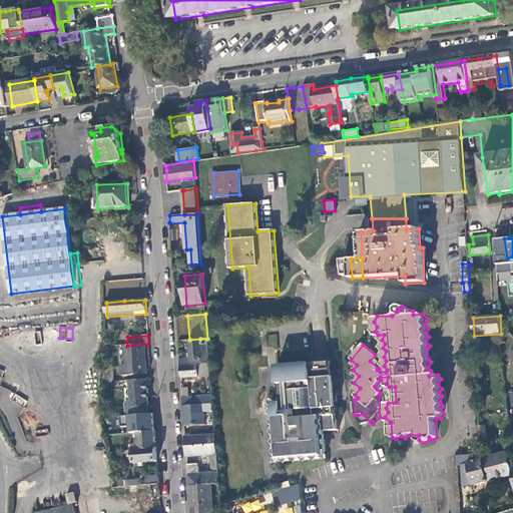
[(180,367),(181,366),(209,363),(208,345),(200,346),(200,339),(189,340),(190,357),(179,360),(180,367)]
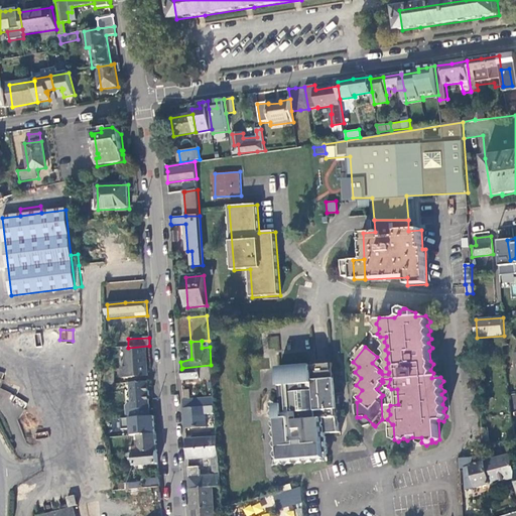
[(497,357),(504,356),(503,346),(478,350),(478,360),(486,359),(485,354),(496,352),(497,357)]
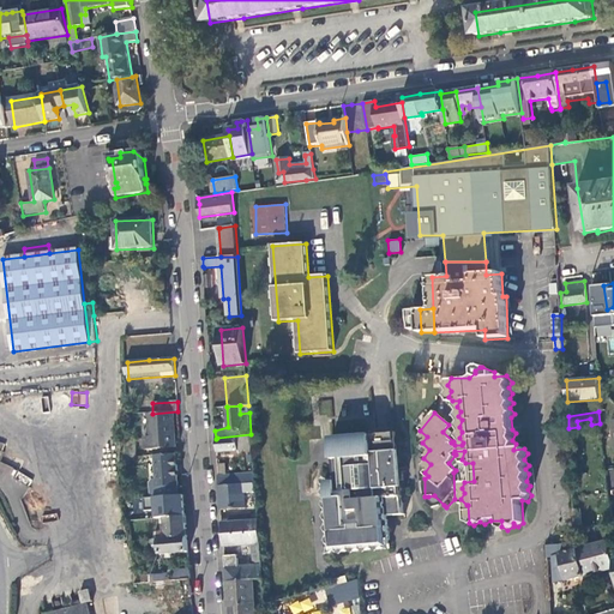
[(145,438),(146,451),(176,449),(174,413),(149,415),(151,438),(145,438)]
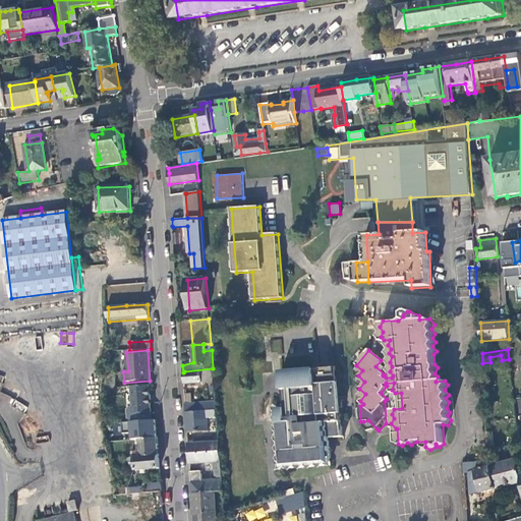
[(275,407),(280,468),(332,465),(330,438),(344,437),(343,435),(342,431),(342,429),(343,427),(342,421),(341,421),(337,366),(284,371),(285,387),(283,387),(283,390),(285,389),(286,406),(285,406),(282,408),(279,407),(275,407)]
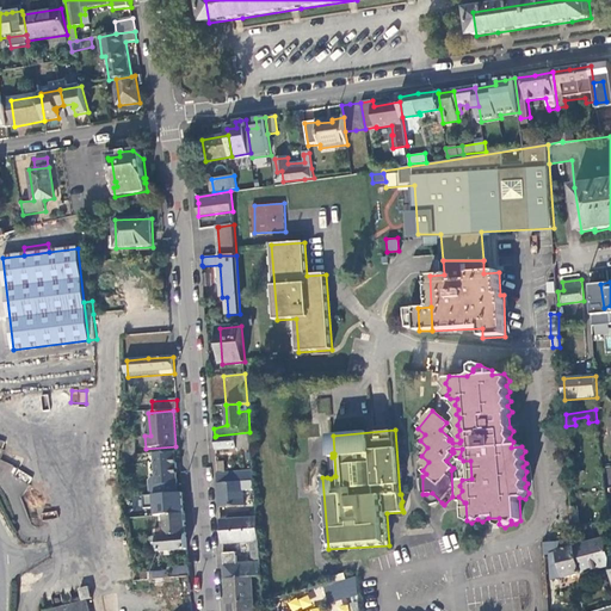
[(216,436),(217,450),(251,448),(250,432),(216,436)]
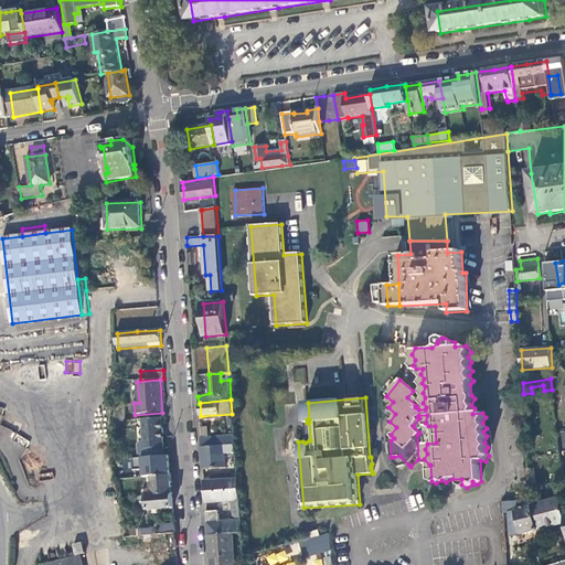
[(140,458),(167,456),(166,449),(164,449),(162,418),(144,420),(145,443),(139,443),(140,458)]
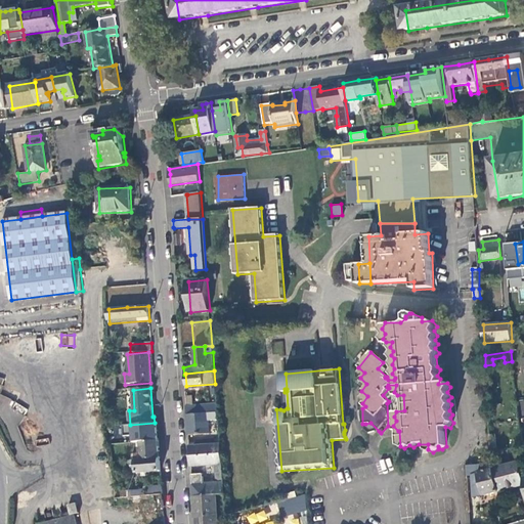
[(186,406),(187,415),(217,412),(216,403),(186,406)]
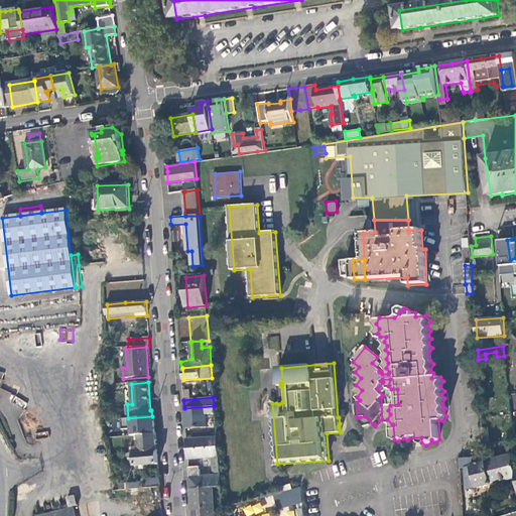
[(185,415),(185,428),(206,427),(205,415),(215,414),(214,406),(184,408),(185,415)]
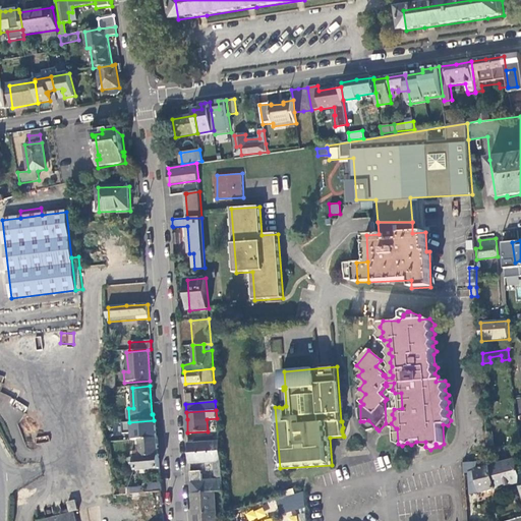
[(154,420),(129,422),(123,422),(124,435),(132,433),(133,440),(141,440),(158,439),(157,426),(157,420),(154,420)]
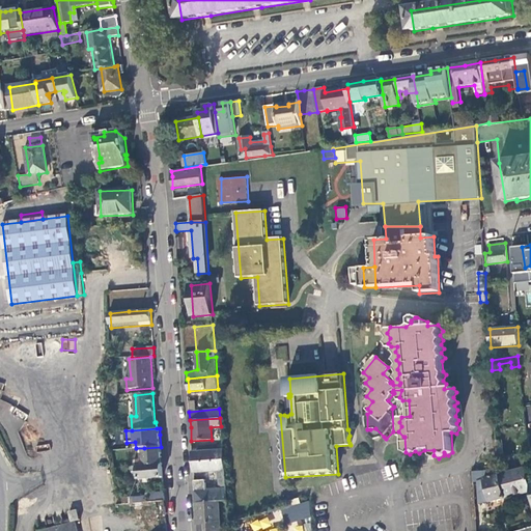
[(375,428),(370,429),(369,436),(374,440),(384,437),(375,428)]
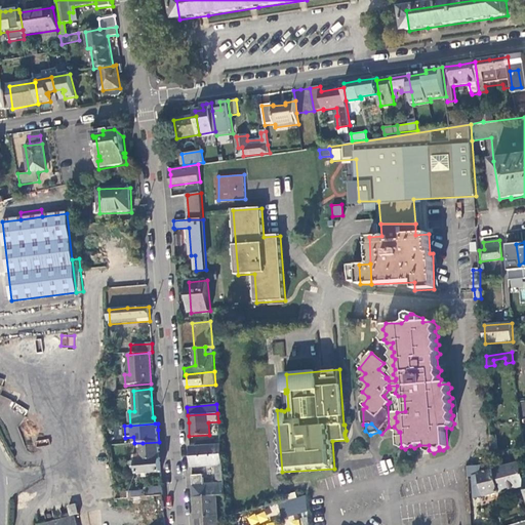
[(132,461),(134,461),(160,459),(159,450),(159,442),(143,443),(143,454),(132,455),(132,461)]
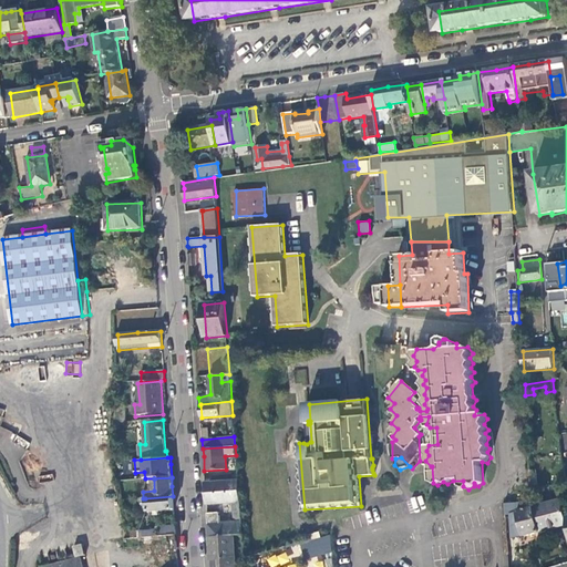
[(205,490),(207,505),(234,503),(235,521),(241,519),(238,480),(205,482),(205,490)]
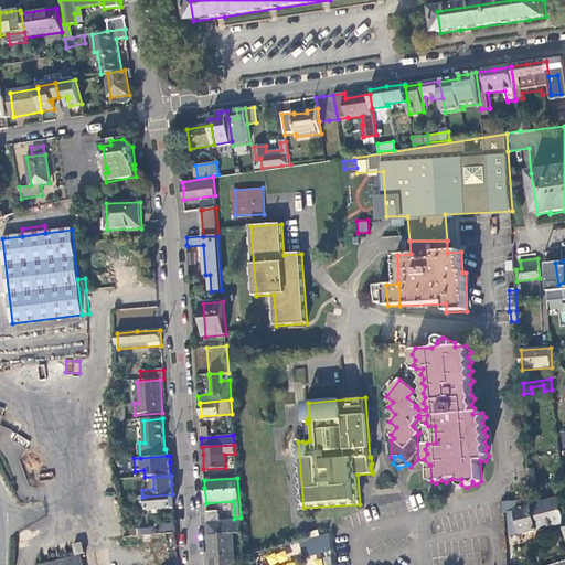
[(461,490),(461,484),(461,479),(451,479),(451,490),(461,490)]
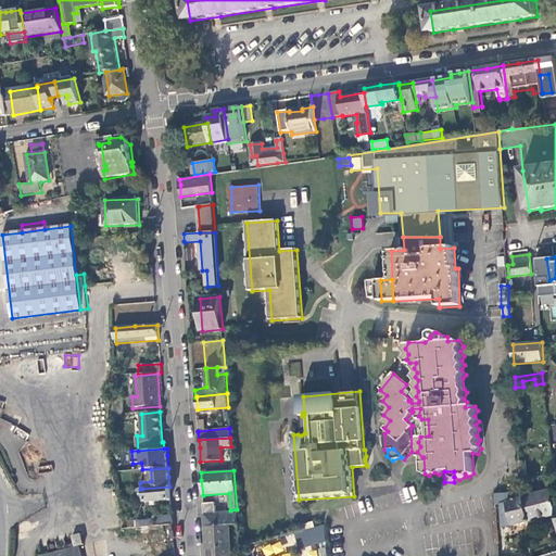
[(146,502),(171,501),(169,487),(142,489),(142,493),(146,493),(146,502)]
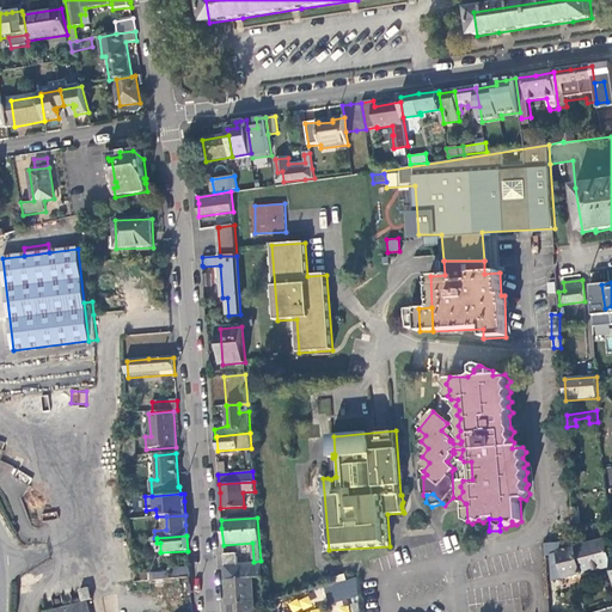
[(611,565),(611,561),(606,539),(575,548),(582,575),(611,565)]
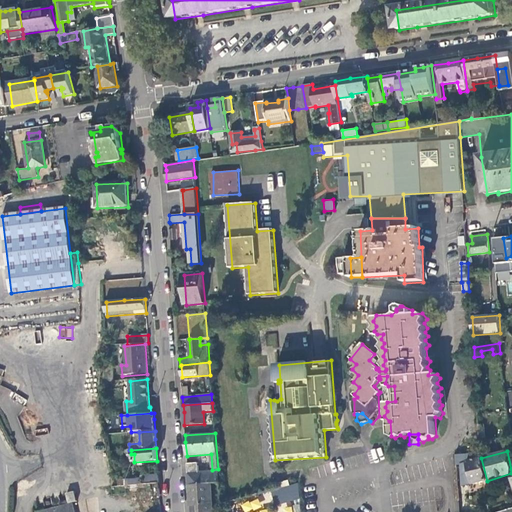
[(487,481),(481,458),(480,453),(456,455),(458,488),(487,481)]
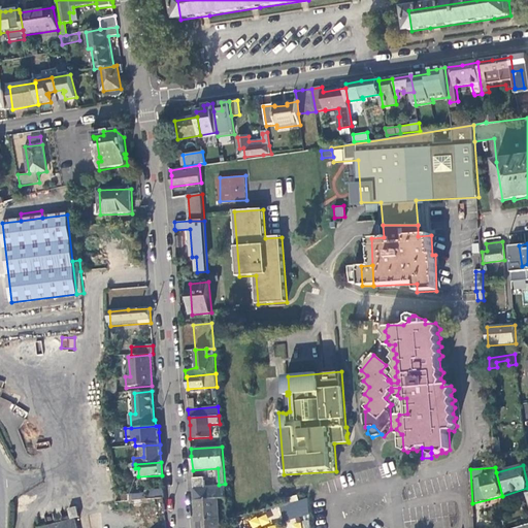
[(195,500),(218,499),(226,498),(225,487),(205,488),(204,477),(193,479),(194,491),(195,500)]
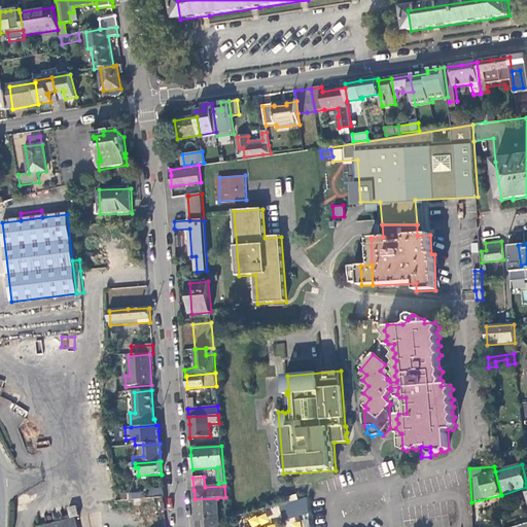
[(150,498),(164,497),(163,491),(163,489),(150,490),(150,492),(150,498)]
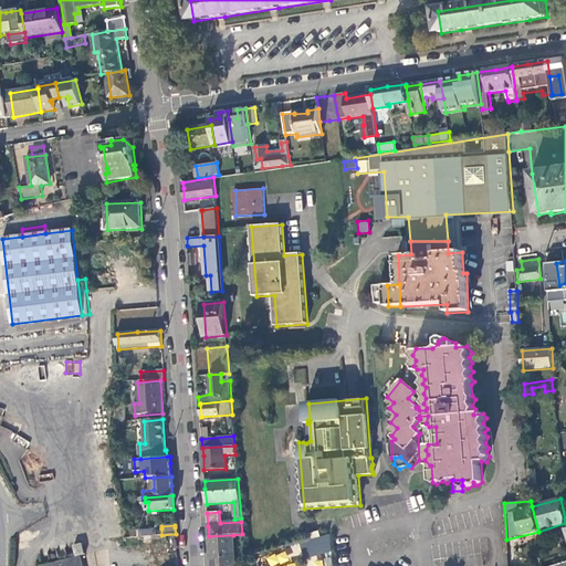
[(210,547),(210,565),(234,565),(233,535),(209,536),(210,547)]
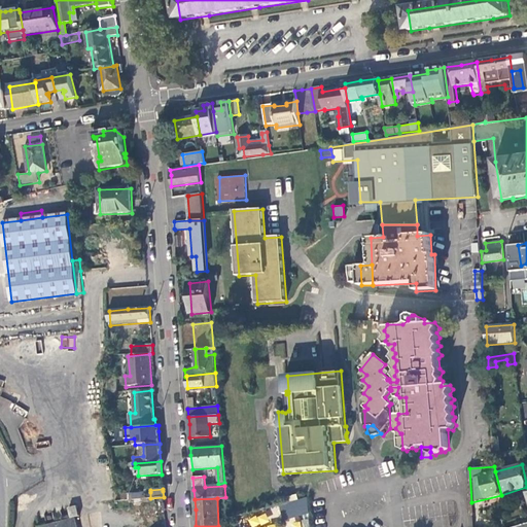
[(269,510),(272,522),(283,520),(283,521),(310,514),(308,499),(269,510)]
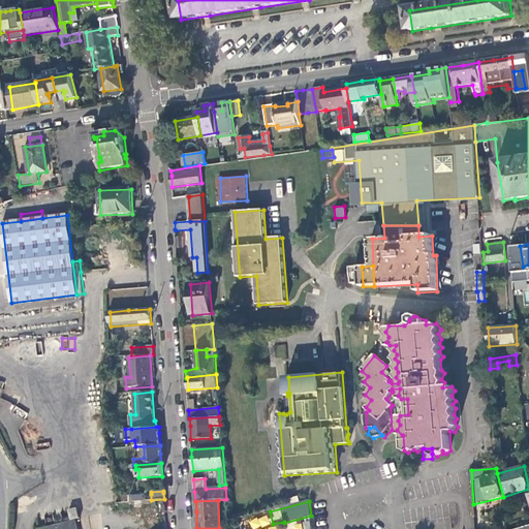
[(68,519),(78,518),(75,507),(66,508),(68,519)]
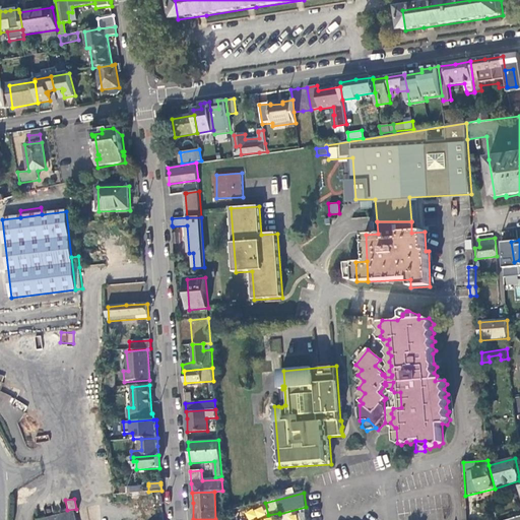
[(245,513),(247,519),(252,519),(265,514),(261,506),(245,513)]
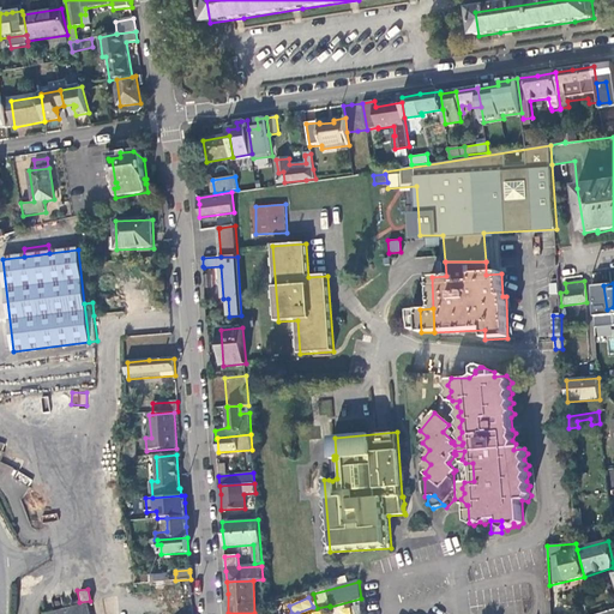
[(91,613),(89,603),(49,613),(91,613)]
